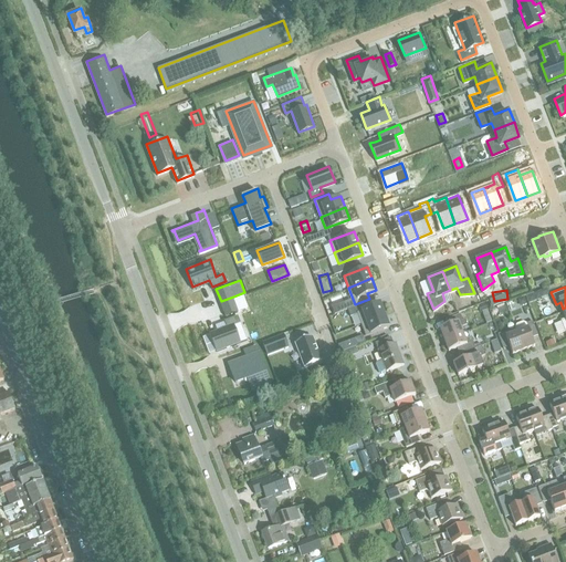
[(333,291),(325,294),(331,309),(338,305),(333,291)]
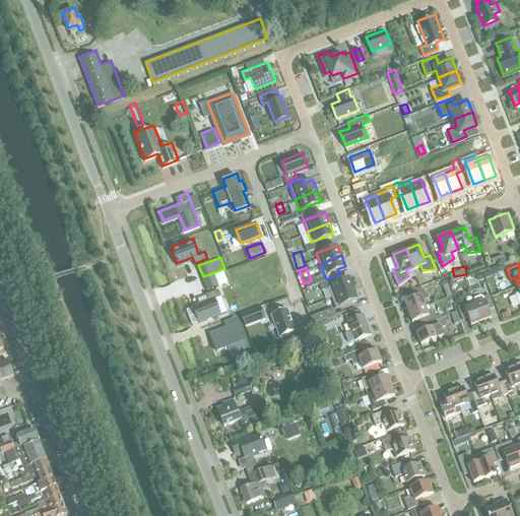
[(214,272),(203,276),(207,287),(218,283),(214,272)]
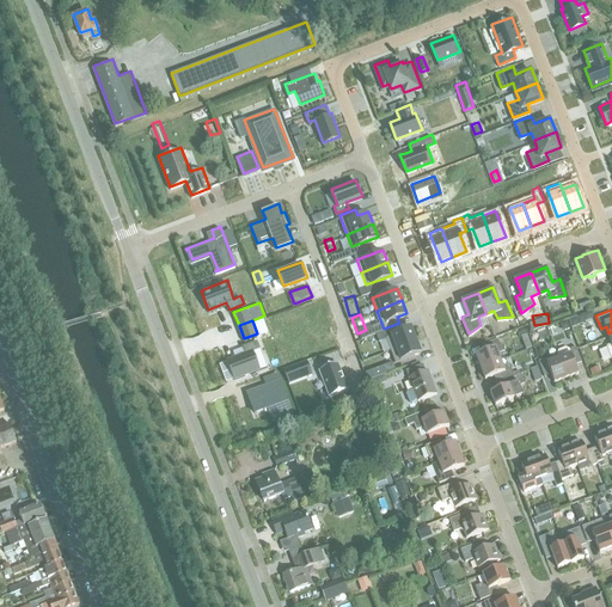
[(411,326),(386,336),(391,349),(416,338),(411,326)]
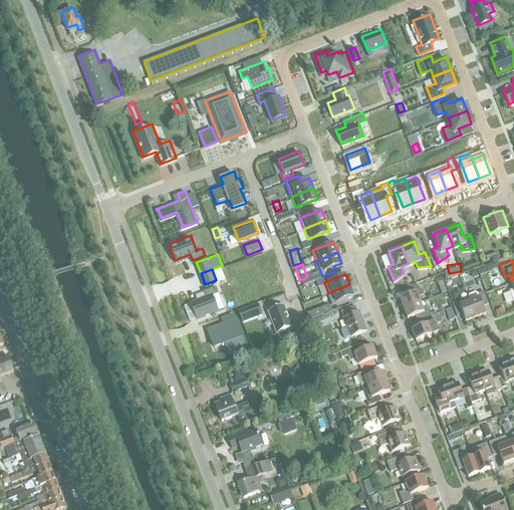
[(400,295),(404,305),(420,299),(418,294),(424,291),(423,287),(420,288),(418,282),(405,287),(407,293),(400,295)]
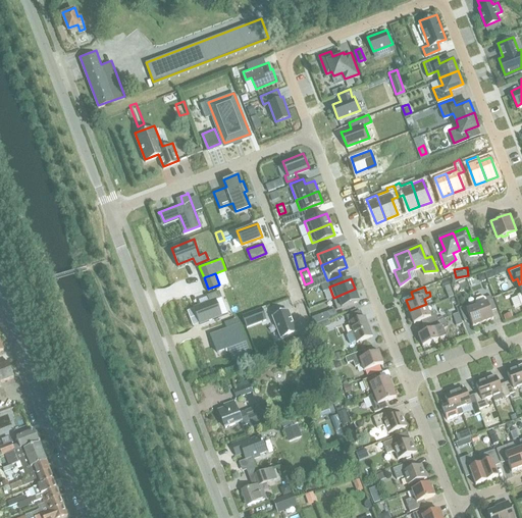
[(221,313),(215,298),(221,296),(219,289),(207,294),(209,300),(194,305),(200,321),(221,313)]
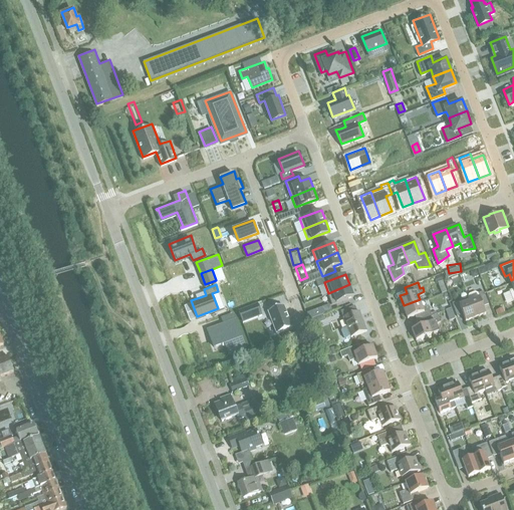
[(353,295),(349,284),(328,293),(332,303),(353,295)]
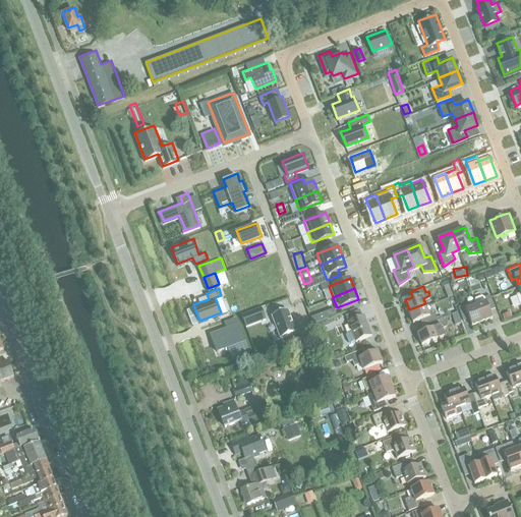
[(474,298),(475,302),(482,320),(493,316),(489,308),(496,306),(490,292),(484,295),(481,293),(475,295),(474,298)]
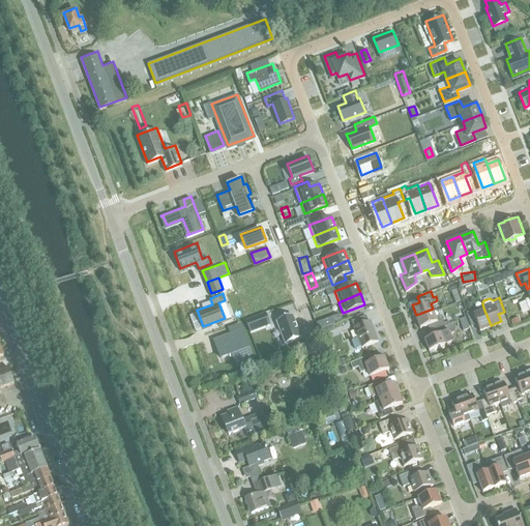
[(491,325),(483,308),(478,311),(476,307),(466,310),(471,324),(477,321),(480,329),(491,325)]
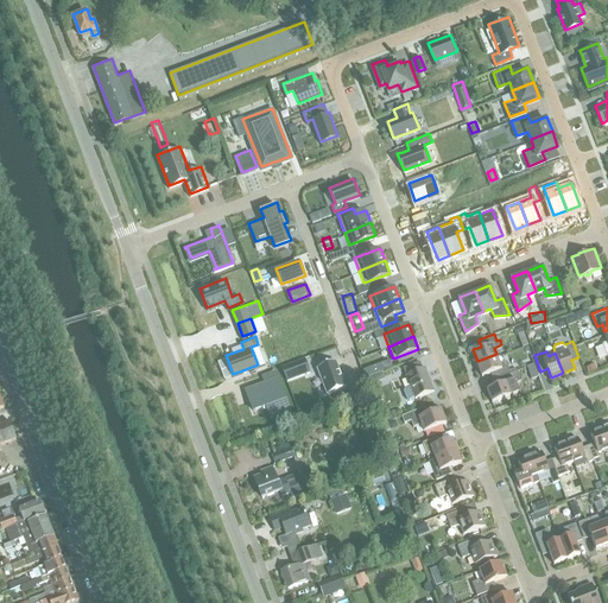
[(499,360),(496,354),(477,361),(482,374),(491,370),(493,376),(517,367),(515,365),(510,367),(506,357),(499,360)]
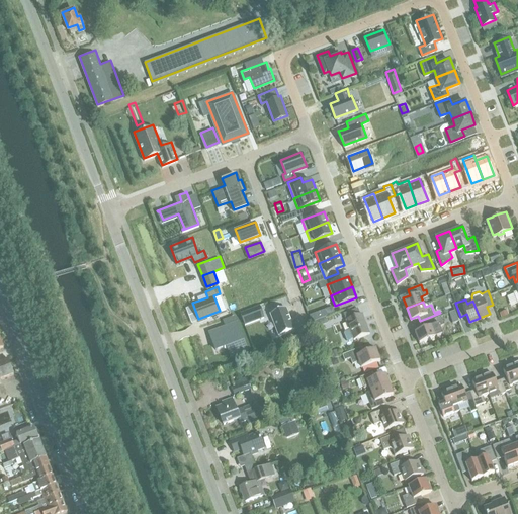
[(259,304),(241,311),(245,322),(264,315),(259,304)]
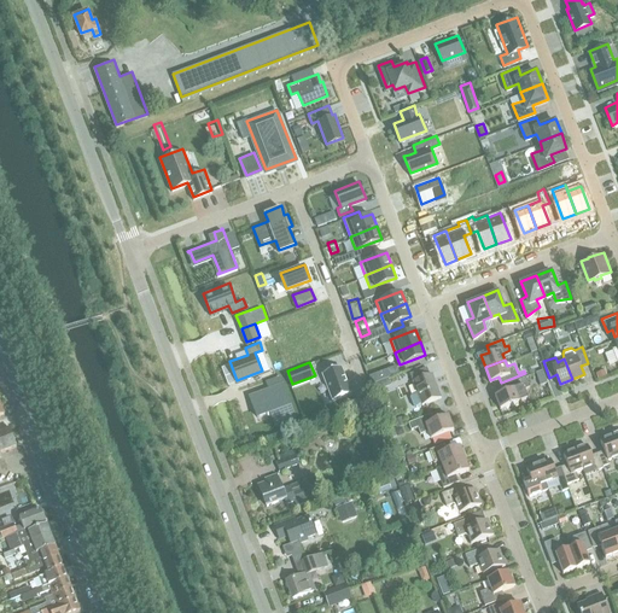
[(340,365),(322,372),(332,398),(351,391),(340,365)]
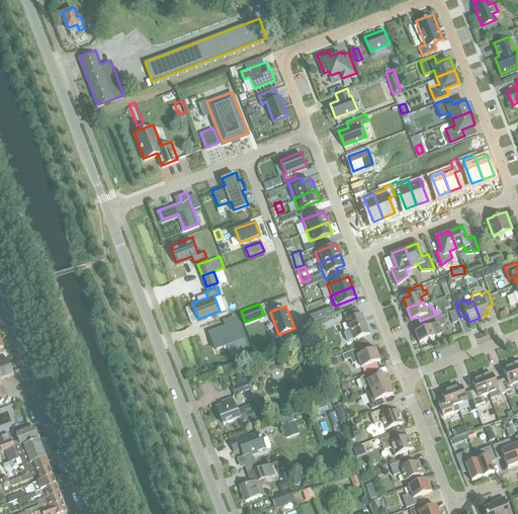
[(349,339),(369,331),(362,311),(360,312),(357,306),(343,311),(349,327),(345,329),(344,331),(347,338),(349,339)]
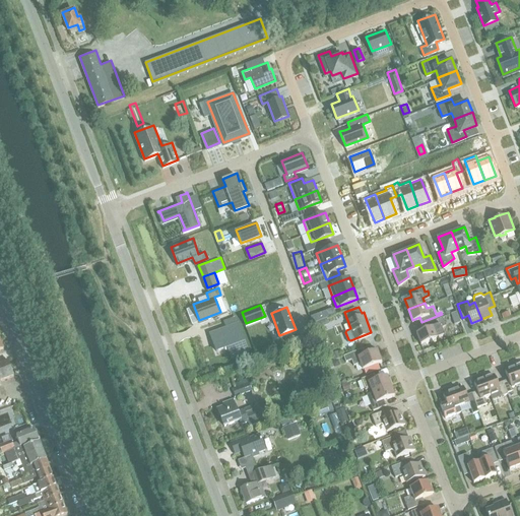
[(458,307),(452,309),(456,320),(462,318),(458,307)]
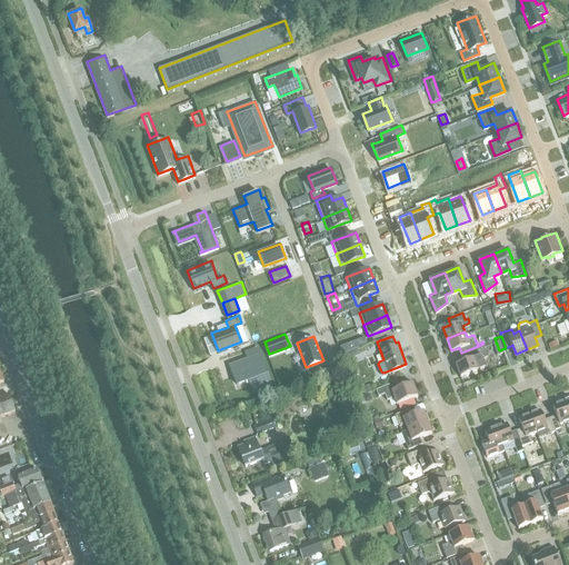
[(483,344),(461,353),(463,359),(456,363),(460,375),(486,365),(481,356),(488,354),(483,344)]
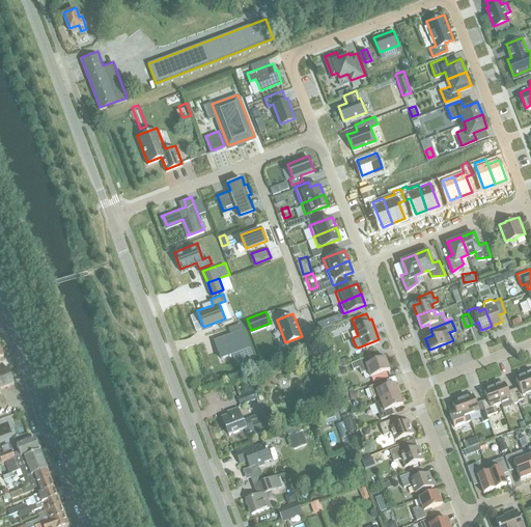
[(243,329),(215,339),(221,356),(244,348),(245,351),(240,353),(243,360),(253,356),(243,329)]
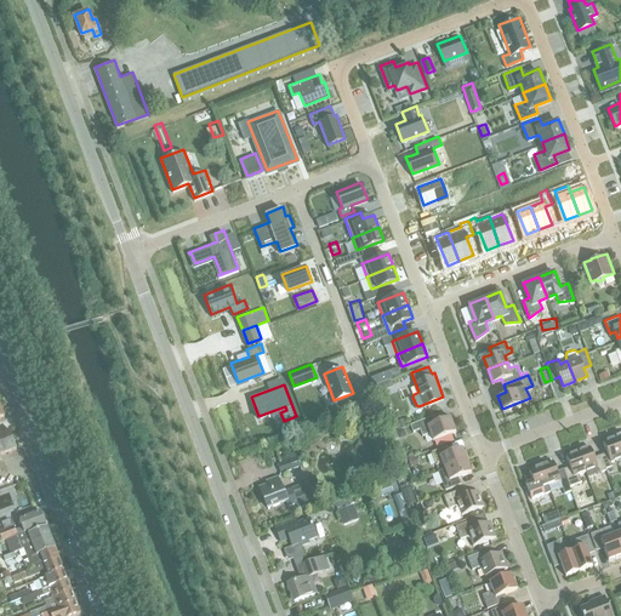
[(410,422),(412,429),(420,427),(422,433),(429,431),(433,438),(456,429),(450,415),(436,421),(433,414),(410,422)]
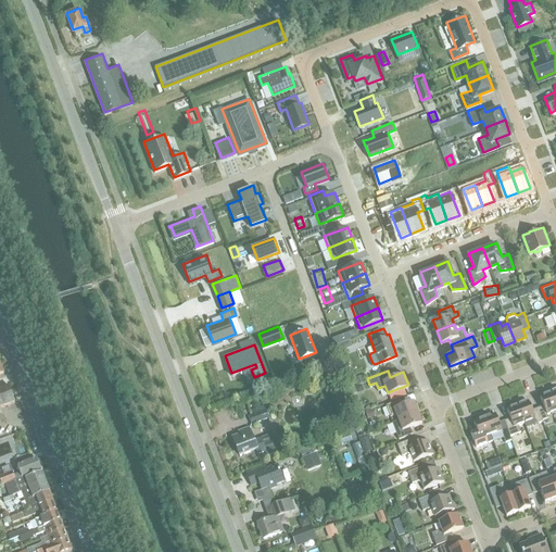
[(0,404),(14,399),(9,383),(0,386),(0,404)]
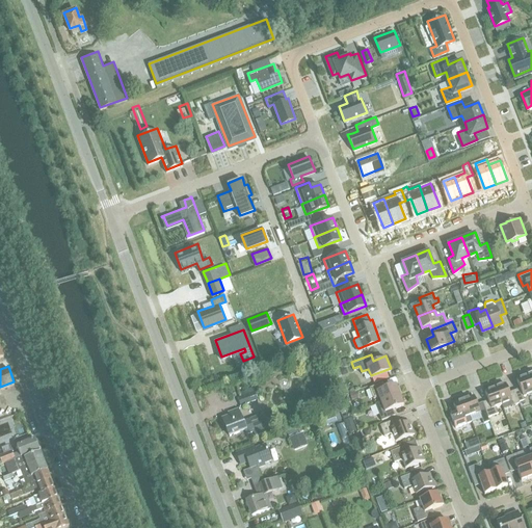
[(520,386),(514,388),(519,399),(525,397),(524,394),(531,390),(531,387),(527,373),(516,377),(520,386)]
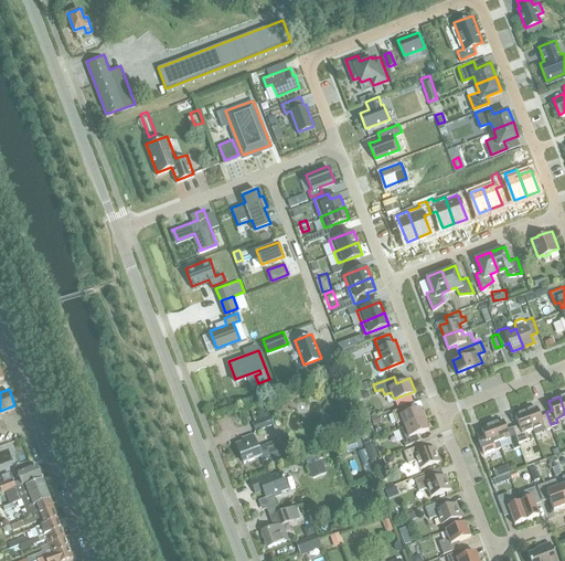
[(403,419),(404,424),(424,416),(420,405),(408,410),(406,403),(392,409),(396,421),(403,419)]
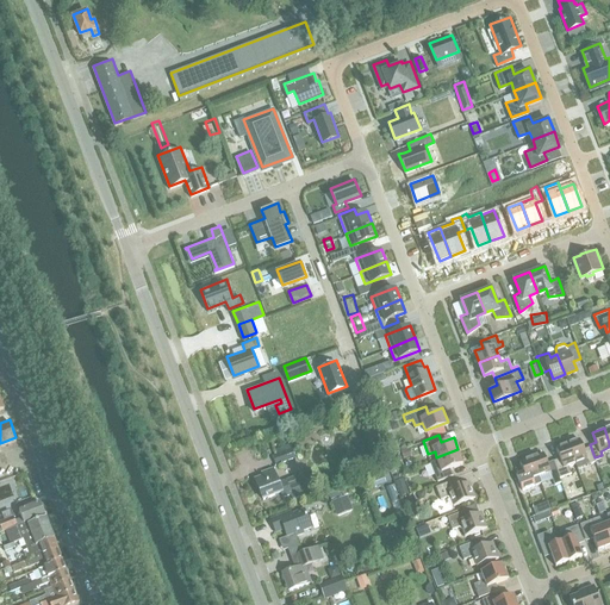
[(580,437),(568,442),(576,461),(582,459),(584,463),(596,459),(595,457),(590,444),(584,447),(580,437)]
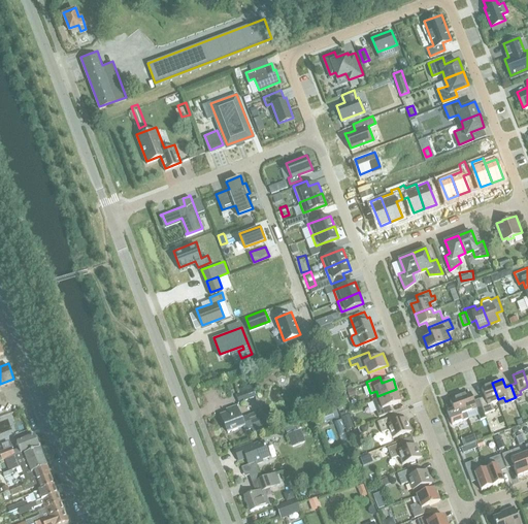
[(234,389),(235,392),(238,400),(256,393),(252,382),(234,389)]
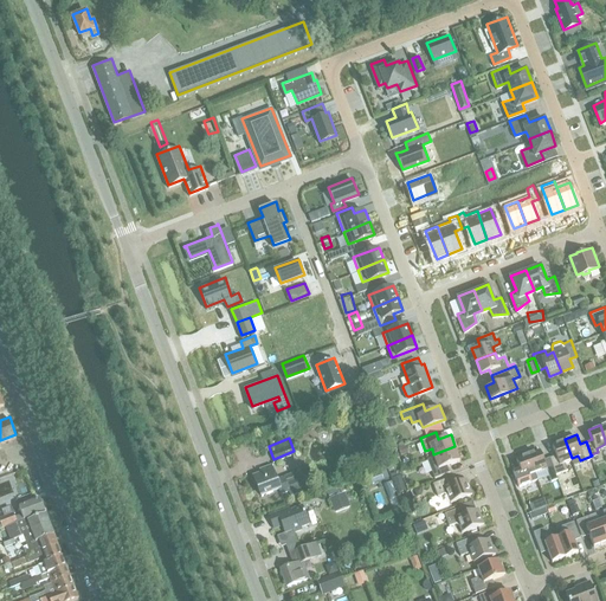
[(556,452),(549,454),(555,469),(554,469),(555,472),(568,467),(565,460),(572,458),(565,439),(553,443),(556,452)]
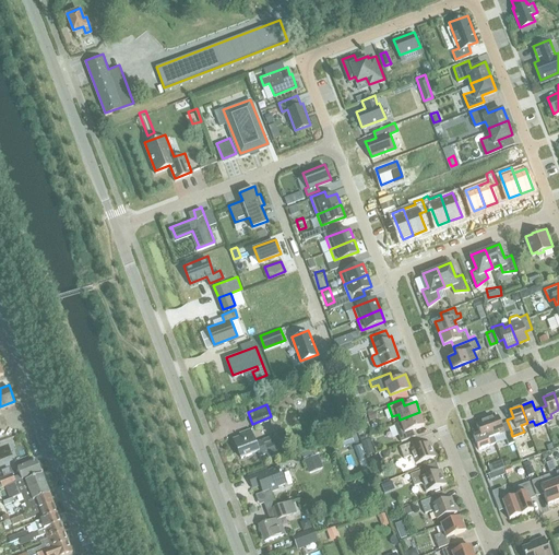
[(419,412),(400,420),(402,425),(396,427),(401,439),(415,434),(413,427),(424,423),(419,412)]
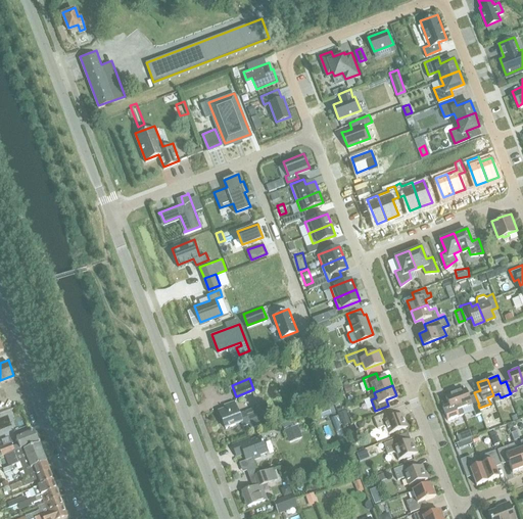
[(466,386),(456,390),(462,406),(471,403),(475,413),(481,411),(479,408),(478,405),(479,405),(474,392),(469,394),(466,386)]
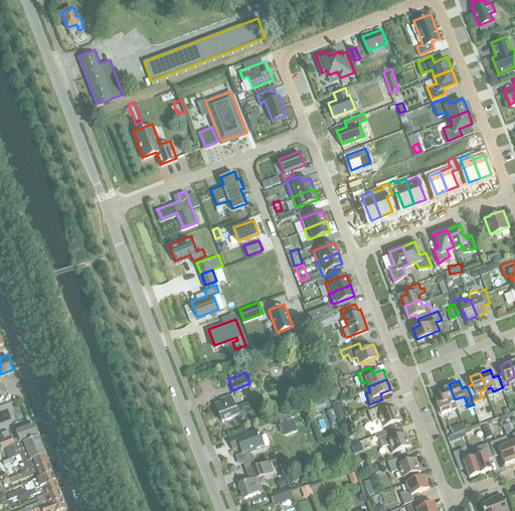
[(442,396),(437,398),(441,410),(457,404),(455,399),(449,384),(439,388),(442,396)]
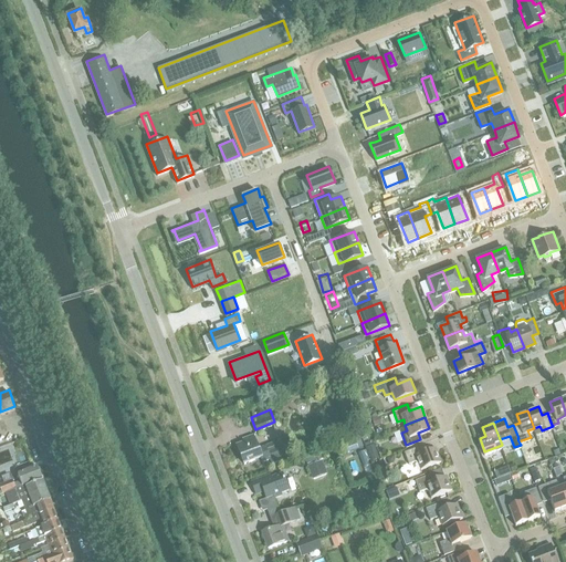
[(236,446),(239,454),(241,454),(244,461),(261,455),(262,459),(270,456),(272,461),(289,455),(291,450),(286,440),(283,438),(275,441),(275,439),(258,446),(253,433),(244,436),(245,439),(237,443),(238,444),(236,446)]
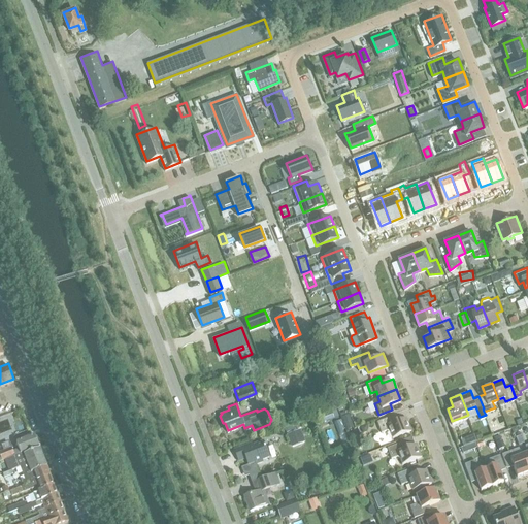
[(332,408),(331,408),(320,413),(323,420),(339,413),(336,406),(332,408)]
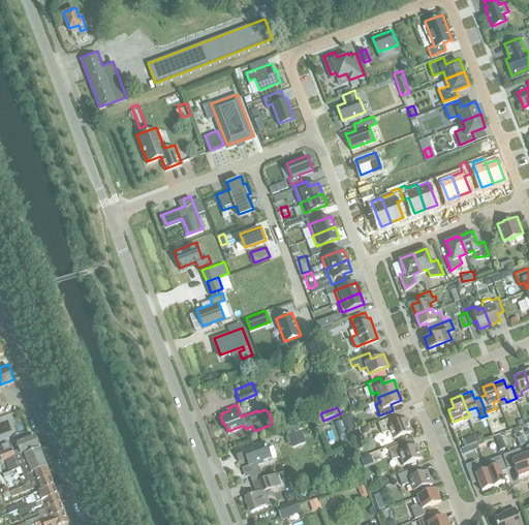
[(378,421),(382,431),(387,429),(391,430),(394,436),(412,429),(407,415),(394,421),(392,415),(378,421)]
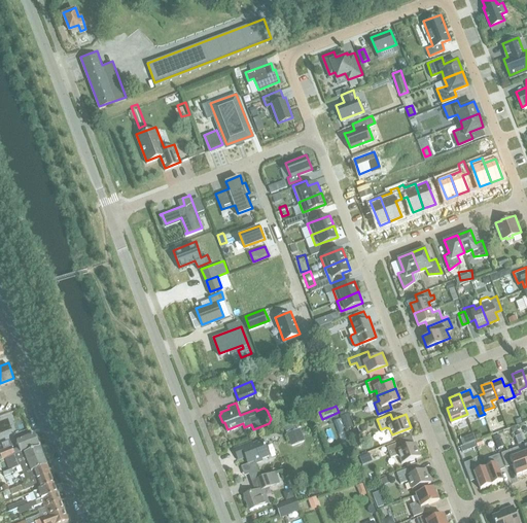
[(334,418),(338,430),(343,428),(342,426),(345,425),(341,415),(334,418)]
